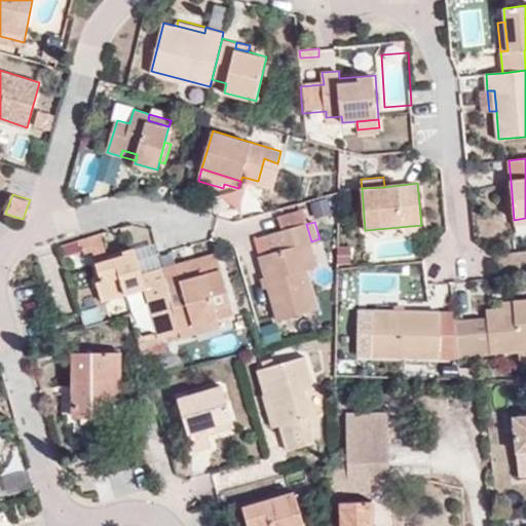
[(317,266),(311,241),(306,224),(269,234),(274,251),(261,255),(266,275),(269,286),(278,320),(318,308),(307,269),(317,266)]
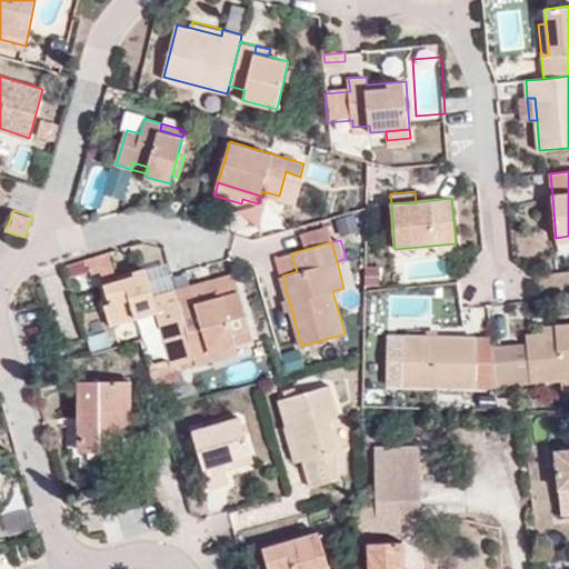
[(110,325),(157,312),(171,365),(178,362),(193,358),(196,358),(180,299),(177,290),(155,297),(146,267),(131,271),(133,276),(117,281),(106,285),(111,305),(105,307),(110,325)]
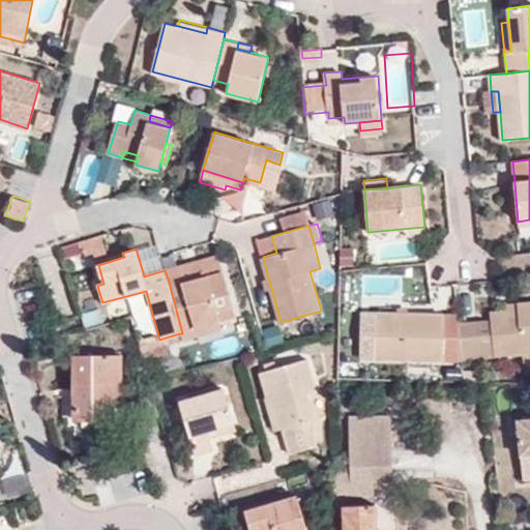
[(122,253),(108,256),(109,262),(124,257),(122,253)]
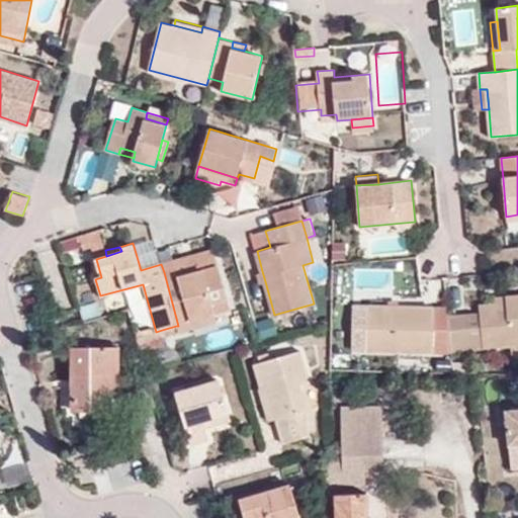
[(178,277),(175,269),(164,272),(178,326),(176,326),(179,333),(199,327),(197,320),(216,315),(213,307),(229,301),(220,266),(178,277)]
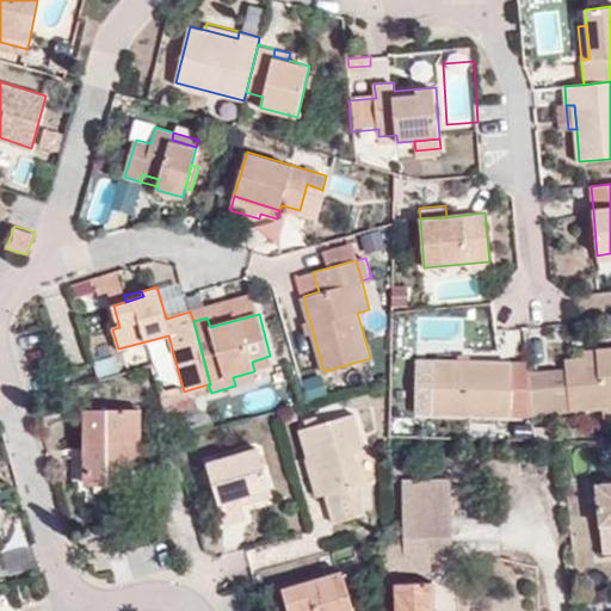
[(306,334),(313,332),(309,320),(302,322),(306,334)]
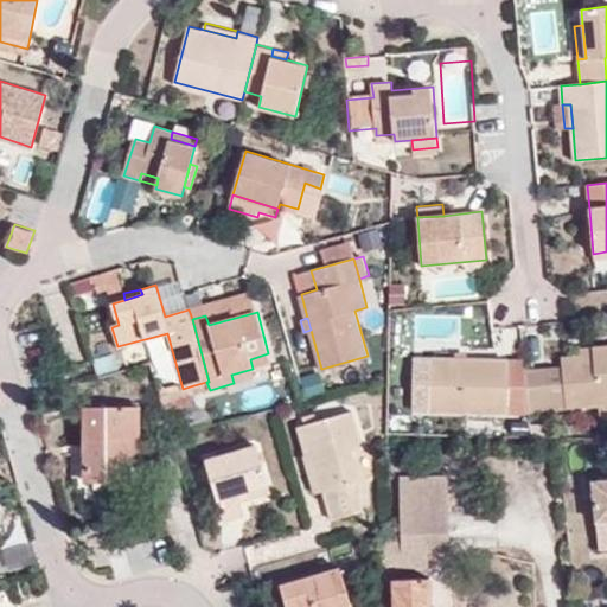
[(593,355),(562,357),(563,368),(567,409),(599,407),(598,401),(606,400),(606,345),(593,347),(593,355)]
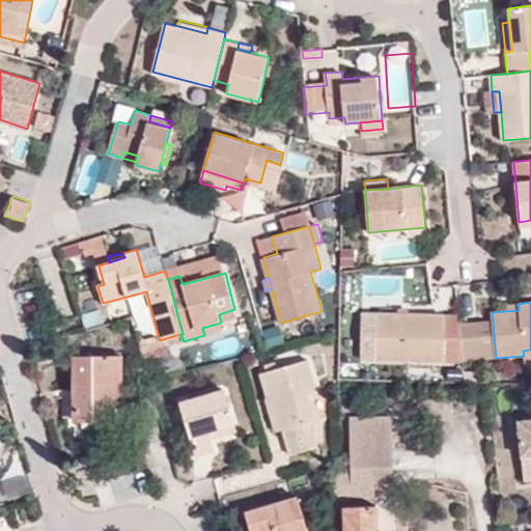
[(221,325),(238,319),(234,309),(219,314),(221,323),(221,325)]
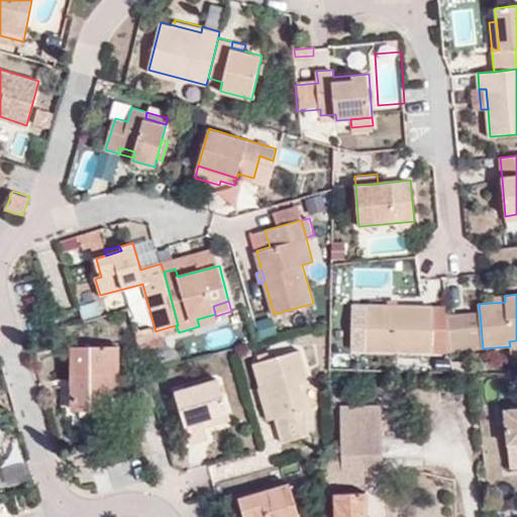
[(447,307),(368,306),(368,310),(367,350),(431,351),(450,351),(447,316),(447,307)]
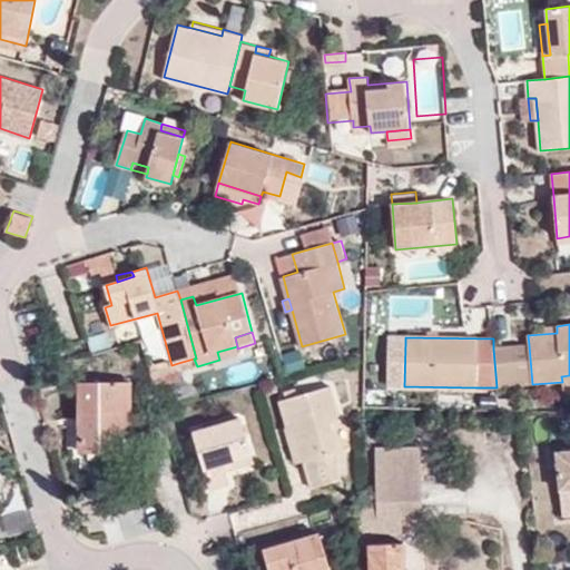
[(387,342),(387,385),(404,386),(405,342),(387,342)]
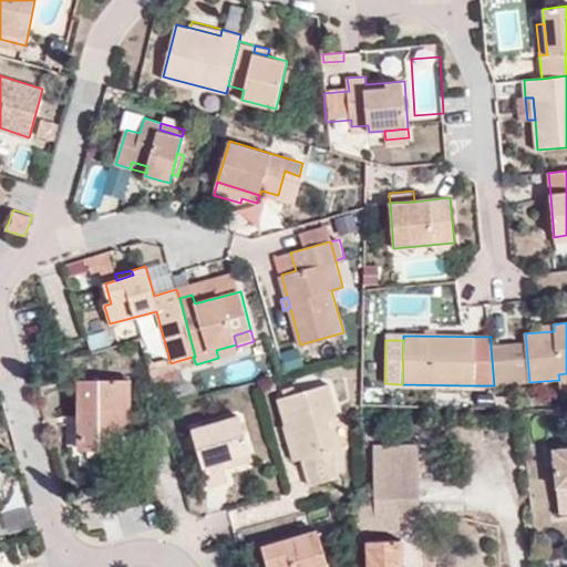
[(526,343),(515,344),(517,383),(529,382),(526,343)]
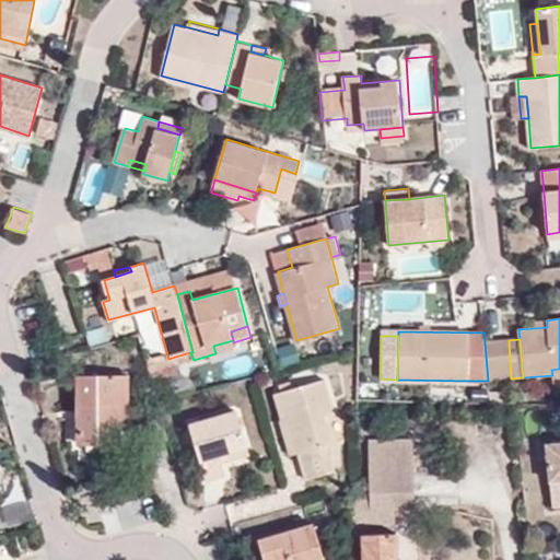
[(235,348),(233,342),(233,340),(213,346),(216,353),(235,348)]
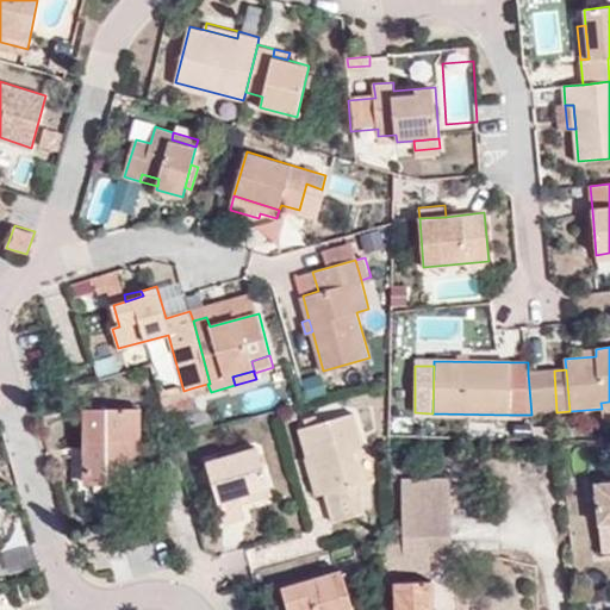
[(556,412),(554,371),(528,373),(531,415),(556,412)]
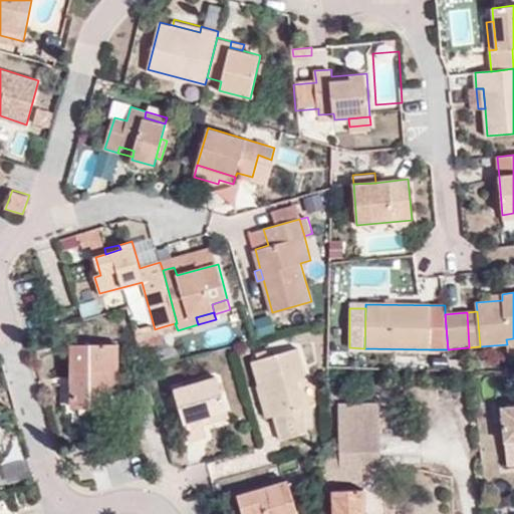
[(163,334),(178,330),(175,323),(161,327),(163,334)]
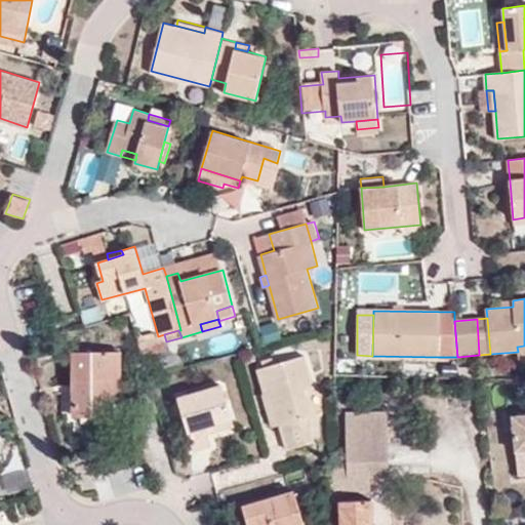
[(72,415),(120,416),(120,353),(73,352),(72,415)]
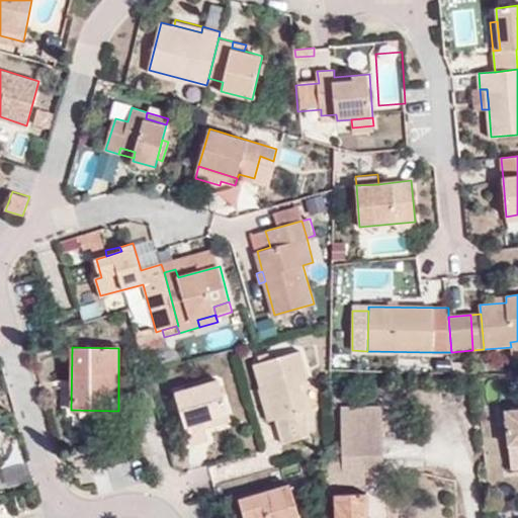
[(301,350),(274,359),(261,362),(257,364),(272,421),(279,419),(283,434),(311,425),(307,411),(310,409),(303,385),(311,382),(301,350)]
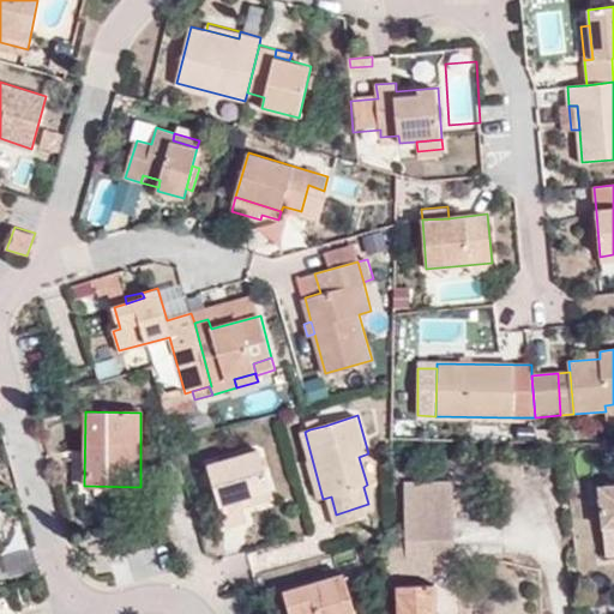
[(321,417),(307,422),(309,429),(325,426),(321,417)]
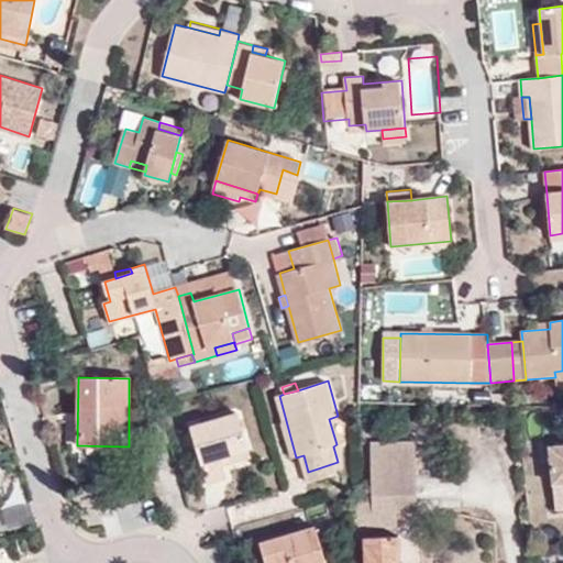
[(209,484),(227,478),(223,466),(221,460),(250,451),(239,414),(191,427),(209,484)]
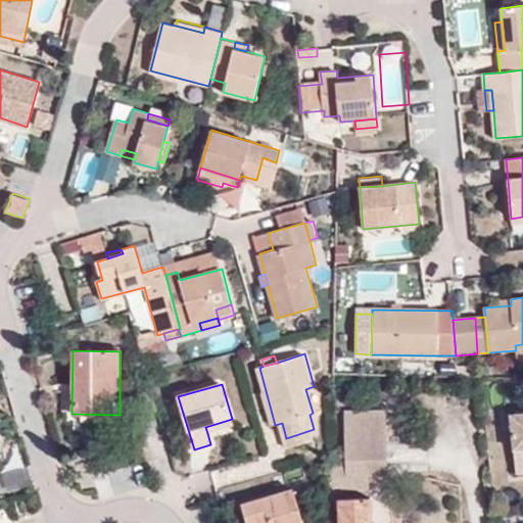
[(345,461),(332,461),(332,475),(368,474),(386,474),(385,411),(345,411),(345,461)]
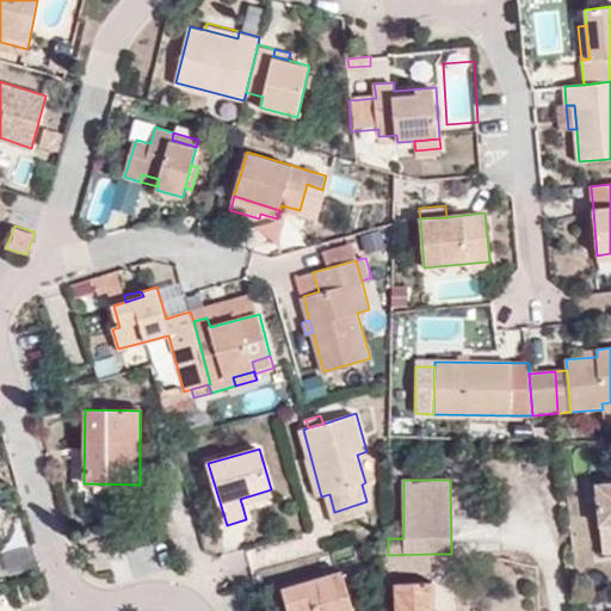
[(610,486),(598,487),(605,547),(610,545),(610,486)]
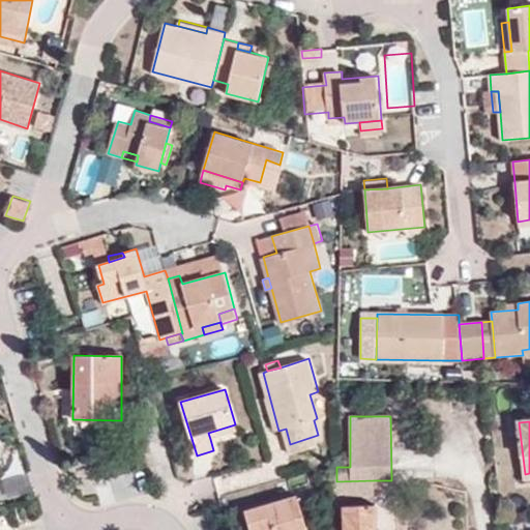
[(210,439),(237,431),(235,424),(208,433),(210,439)]
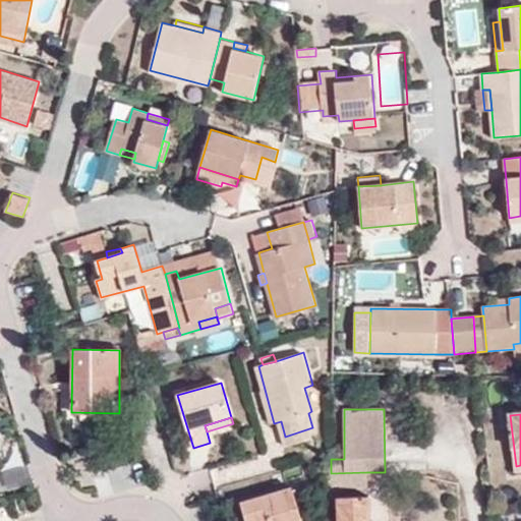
[(332,487),(366,487),(366,472),(331,473),(332,487)]
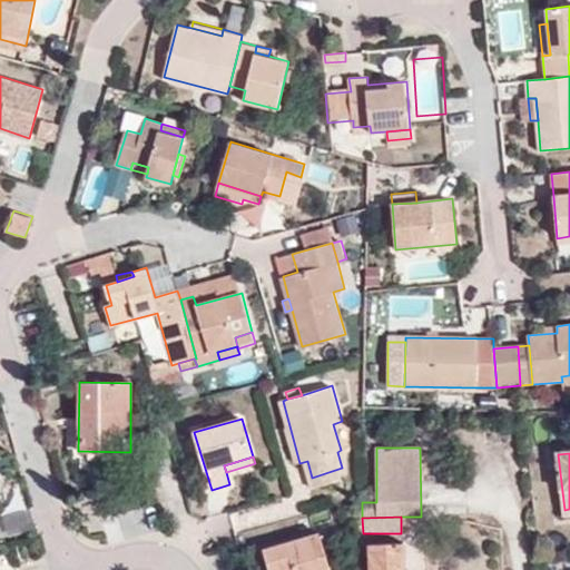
[(349,534),(363,533),(362,518),(349,518),(349,534)]
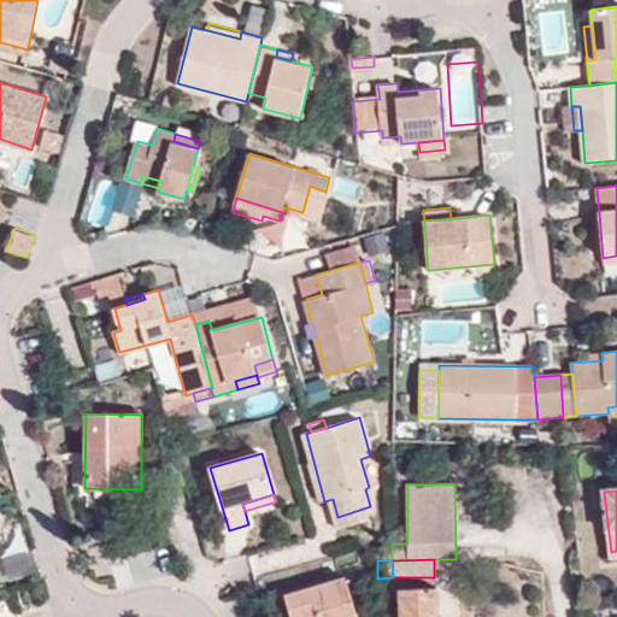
[(357,616),(346,577),(286,594),(293,616),(313,616),(317,616),(357,616)]
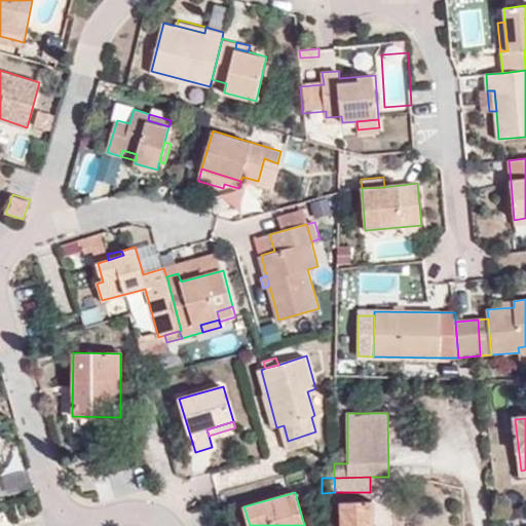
[(340,525),(373,525),(373,500),(339,501),(340,525)]
